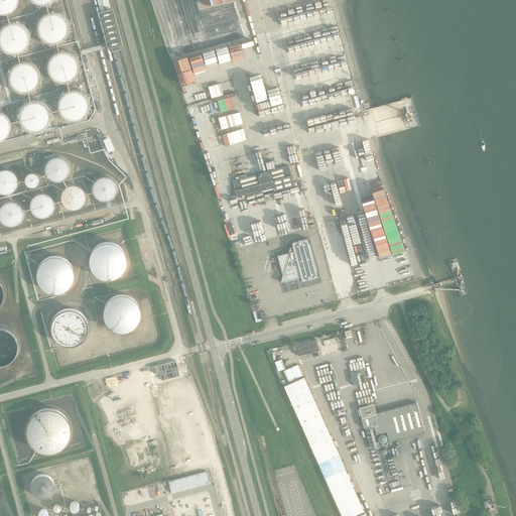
[(19,0),(0,0),(0,12),(1,13),(4,13),(7,13),(10,12),(12,11),(15,9),(17,6),(18,4),(19,1),(19,0)]
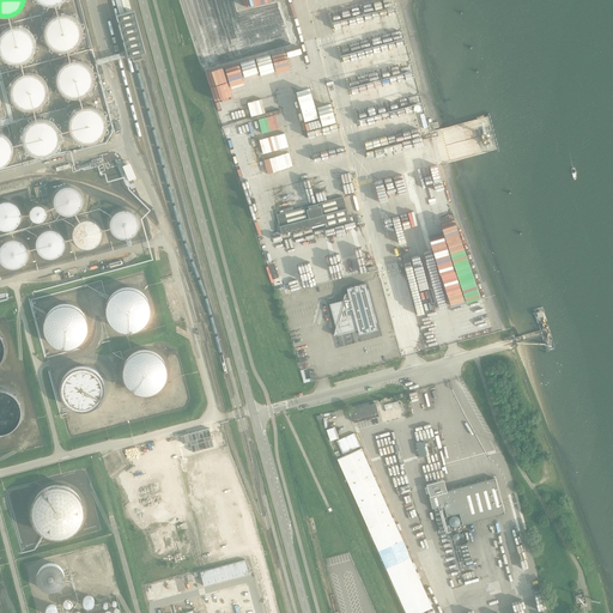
[(115,0),(119,14),(116,14),(128,56),(132,56),(133,60),(137,60),(141,58),(143,58),(141,53),(144,53),(145,53),(134,10),(132,11),(128,0),(115,0)]
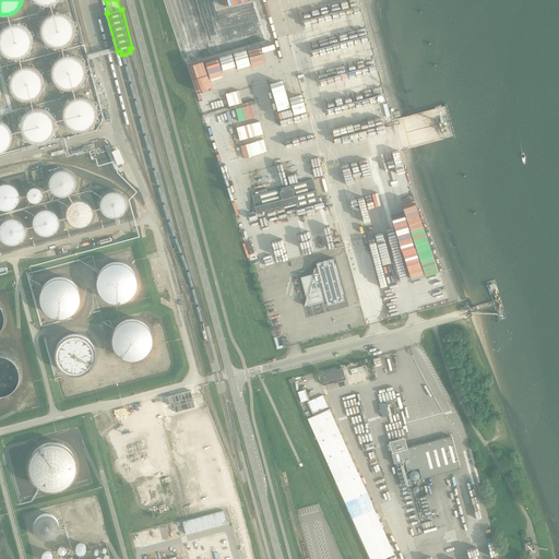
[(73,28),(73,25),(72,23),(71,20),(69,18),(68,16),(66,15),(63,13),(60,12),(57,12),(54,12),(51,13),(48,15),(46,16),(45,18),(44,20),(42,23),(40,26),(40,28),(40,32),(42,35),(44,38),(45,40),(47,42),(50,44),(52,45),(54,45),(57,45),(60,45),(62,44),(66,43),(68,40),(70,38),(72,35),(73,33),(73,28)]
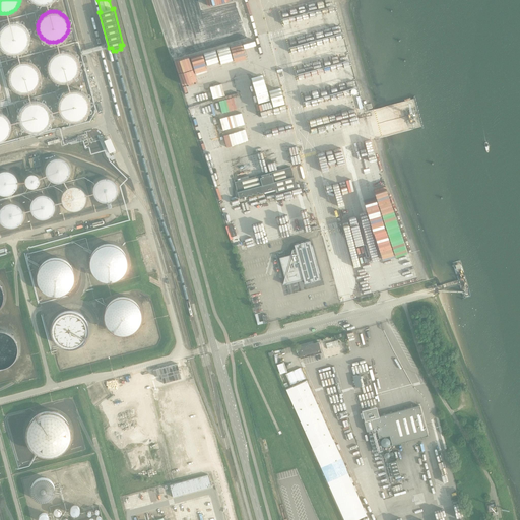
[(29,38),(29,35),(28,31),(27,28),(25,26),(23,24),(20,22),(18,22),(17,21),(14,21),(11,21),(8,22),(6,23),(3,25),(1,27),(0,29),(0,45),(0,46),(2,48),(5,50),(7,52),(9,52),(11,53),(13,53),(16,53),(20,52),(22,51),(24,49),(26,47),(28,44),(29,41),(29,38)]
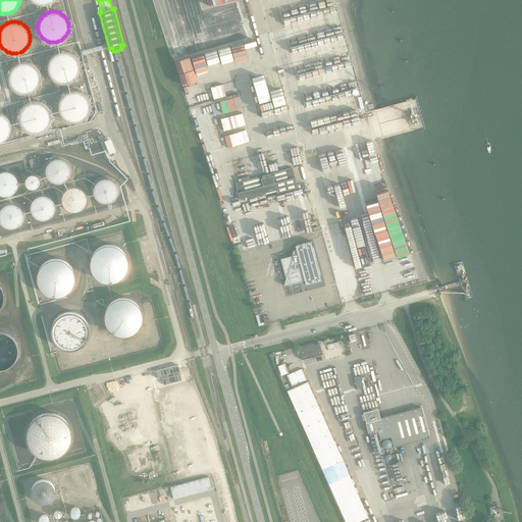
[(225,25),(229,46),(242,44),(238,23),(225,25)]
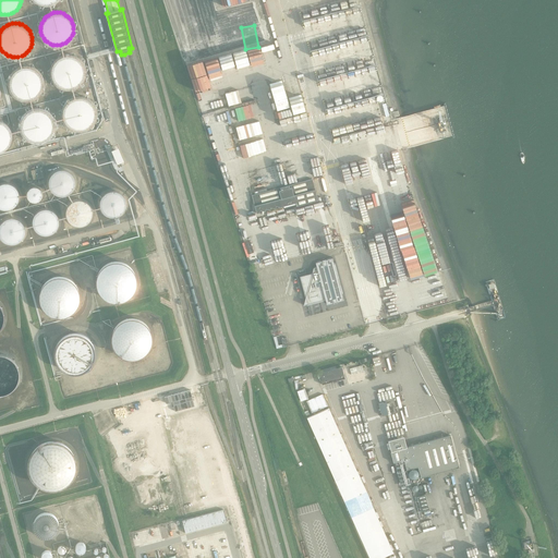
[(269,32),(257,36),(258,37),(263,36),(263,38),(265,37),(267,43),(273,41),(269,32)]
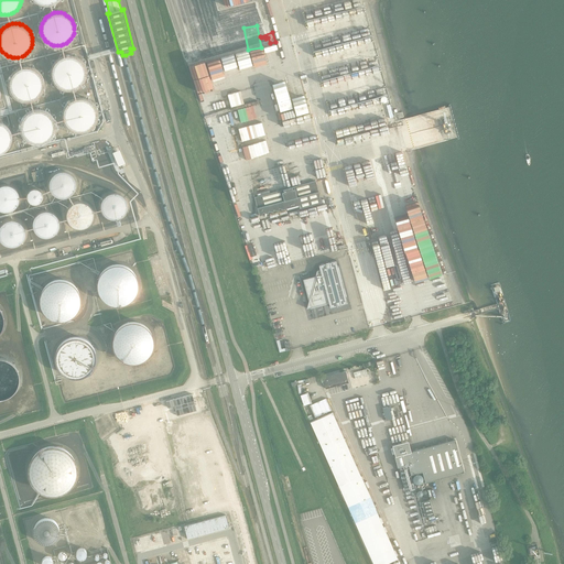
[(183,42),(186,55),(207,49),(205,42),(206,42),(204,36),(183,42)]
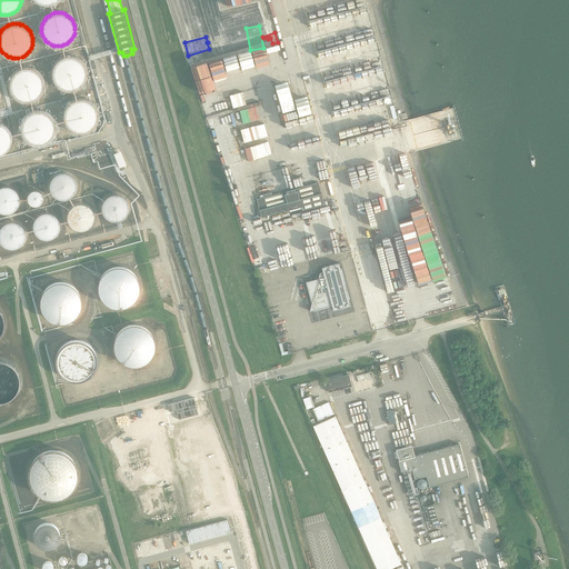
[(87,72),(87,69),(86,66),(85,63),(82,61),(81,60),(79,58),(76,56),(73,56),(69,55),(66,56),(62,57),(59,58),(57,60),(55,63),(52,66),(52,69),(51,72),(52,77),(52,79),(55,82),(57,85),(59,87),(62,89),(65,90),(66,90),(69,90),(72,90),(76,89),(78,88),(80,87),(81,86),(83,82),(86,79),(87,77),(87,72)]
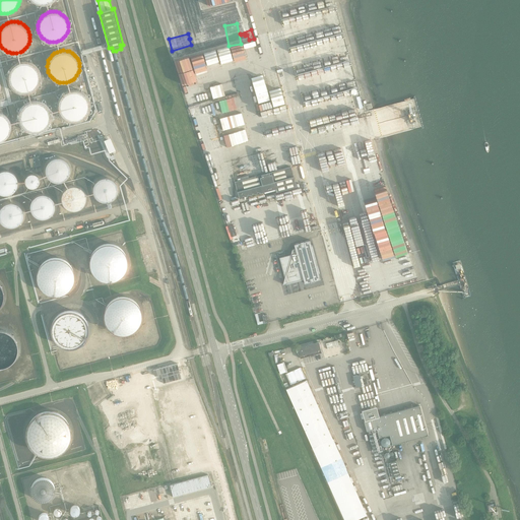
[(175,59),(182,84),(204,78),(201,65),(202,64),(199,52),(175,59)]
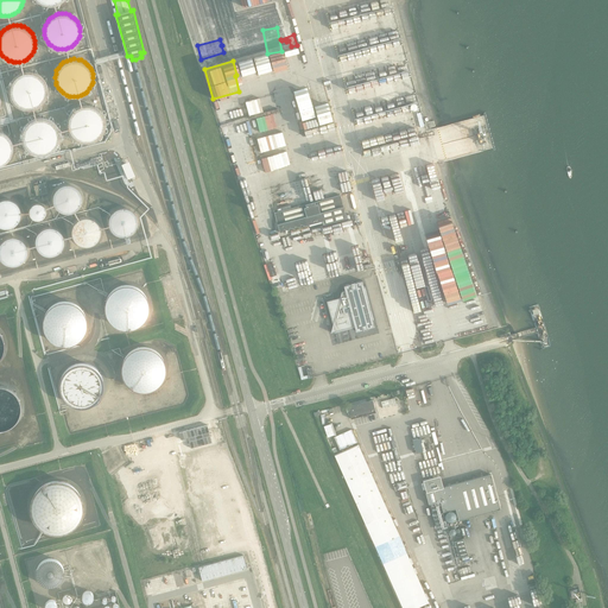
[(46,90),(46,86),(45,83),(45,81),(44,80),(42,77),(38,75),(36,74),(33,73),(30,71),(26,71),(23,73),(19,74),(17,76),(14,80),(12,82),(11,86),(11,89),(11,93),(11,96),(13,99),(16,102),(18,105),(21,107),(24,108),(29,108),(32,108),(35,107),(36,107),(39,106),(42,103),(44,101),(45,97),(46,94),(46,90)]
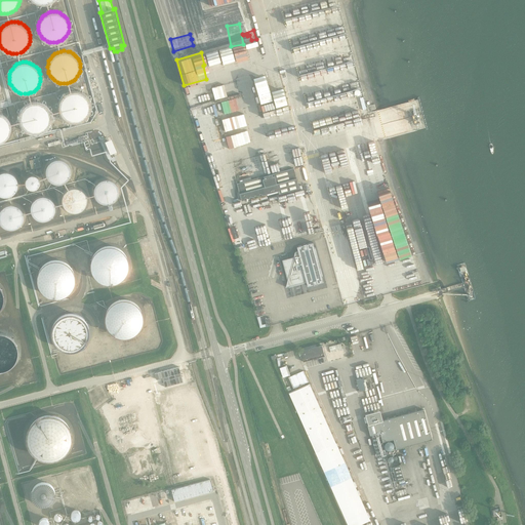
[(281,74),(269,77),(273,93),(284,90),(281,74)]
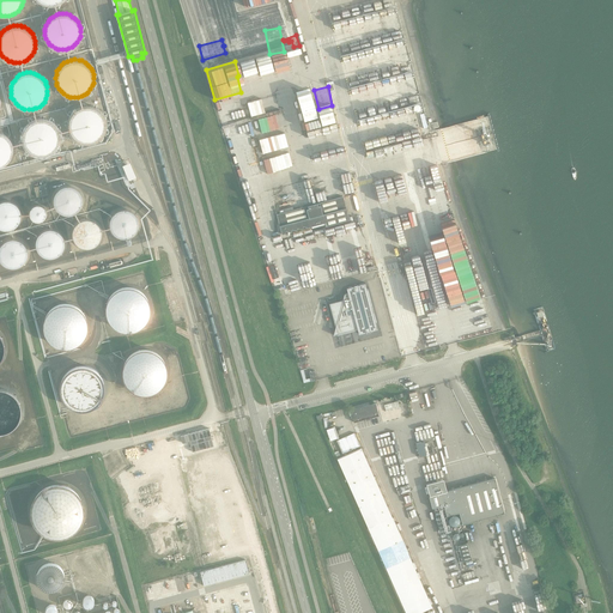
[(248,102),(252,119),(265,116),(263,113),(271,111),(267,97),(248,102)]
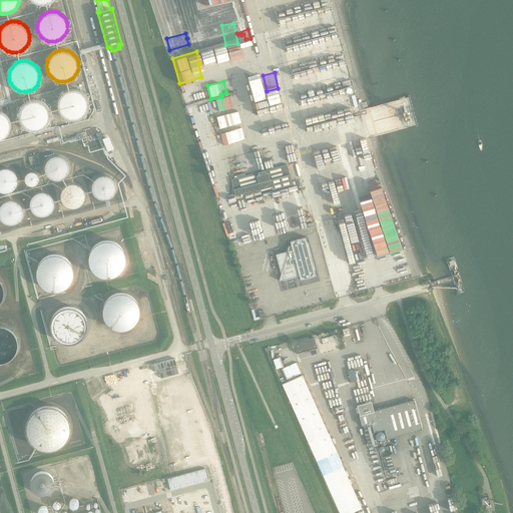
[(88,103),(87,100),(87,97),(85,95),(83,92),(81,91),(79,89),(75,88),(73,88),(70,88),(66,89),(64,91),(62,92),(60,94),(58,97),(58,100),(57,103),(57,106),(58,108),(59,111),(61,113),(63,115),(66,117),(68,118),(70,118),(72,118),(75,118),(78,118),(81,116),(83,114),(85,112),(86,109),(87,107),(88,103)]
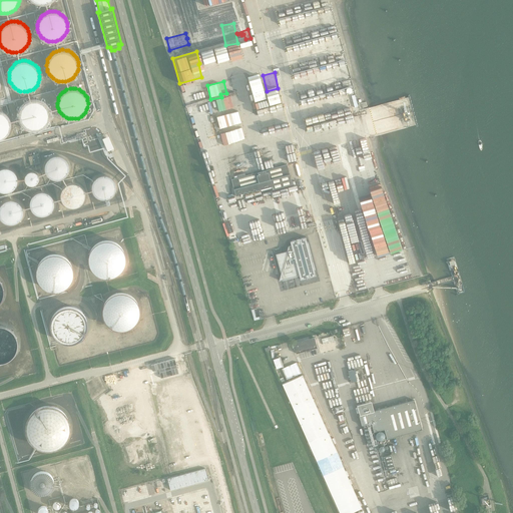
[(50,115),(50,114),(50,112),(49,109),(47,106),(46,103),(43,102),(41,100),(39,99),(37,99),(35,99),(32,99),(28,100),(26,101),(23,103),(22,104),(21,106),(20,109),(19,111),(19,114),(19,117),(20,120),(21,123),(23,125),(25,127),(28,129),(29,129),(31,130),(34,130),(37,130),(40,129),(43,128),(45,126),(47,123),(49,121),(50,118),(50,115)]
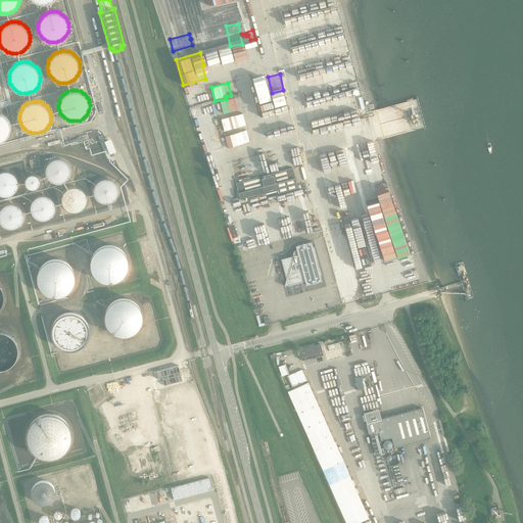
[(11,128),(11,127),(11,124),(10,122),(9,119),(7,116),(4,113),(2,112),(0,111),(0,141),(2,141),(4,140),(6,138),(8,136),(10,133),(11,130),(11,128)]
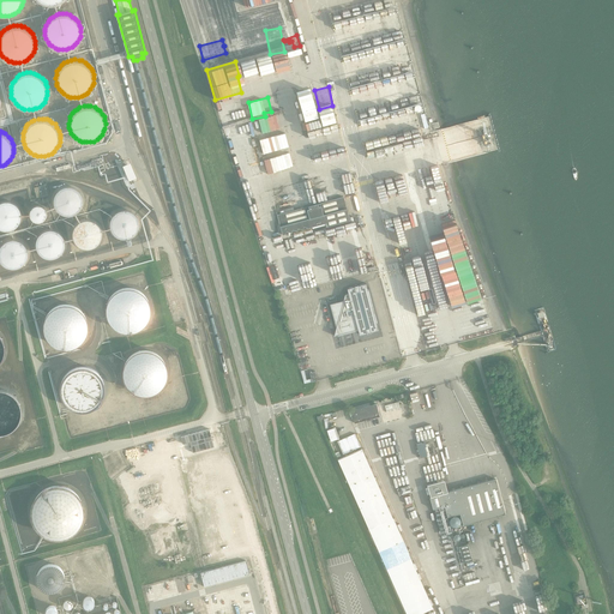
[(118,150),(103,156),(107,168),(118,164),(116,160),(120,158),(118,150)]
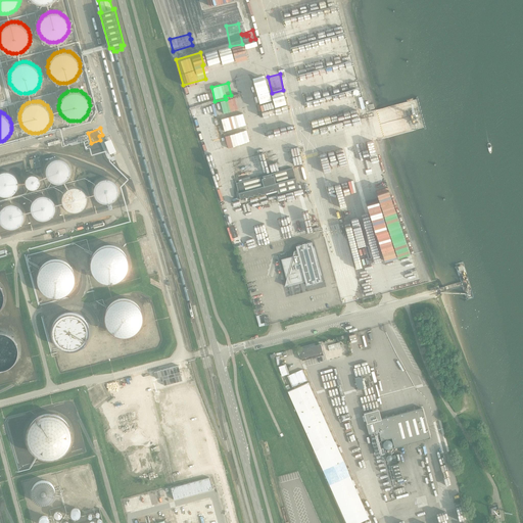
[(116,152),(112,138),(105,140),(109,154),(116,152)]
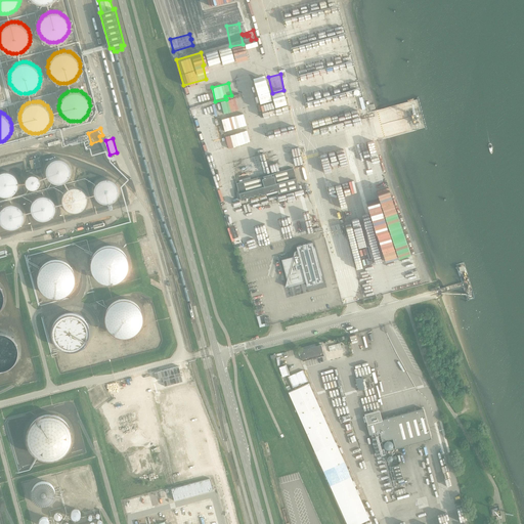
[(38,158),(29,161),(31,169),(40,166),(38,158)]
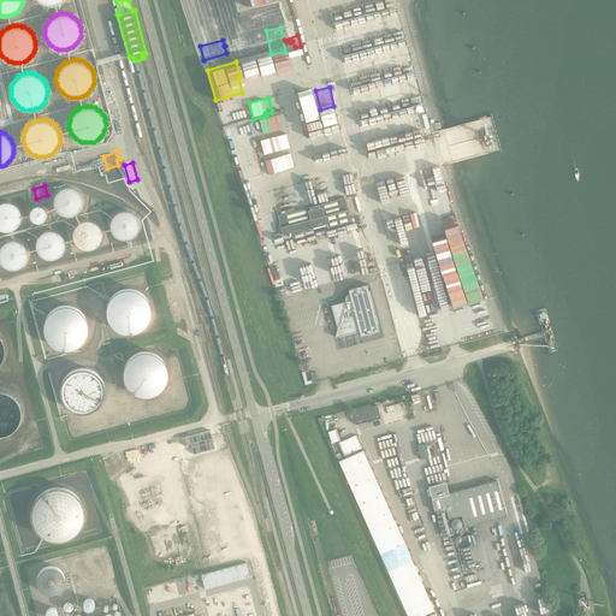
[(82,202),(82,200),(82,197),(81,195),(80,193),(78,190),(76,188),(73,187),(71,185),(67,185),(65,185),(63,187),(60,188),(58,189),(55,191),(54,194),(53,196),(53,200),(53,202),(53,205),(54,207),(57,209),(58,212),(60,213),(63,214),(66,215),(69,215),(71,214),(75,213),(77,212),(78,211),(81,208),(82,206),(82,202)]
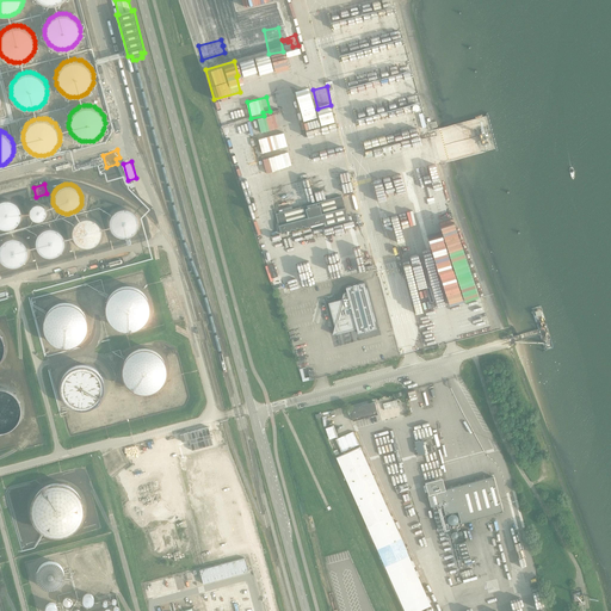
[(341,196),(276,214),(281,234),(284,233),(285,230),(287,223),(304,218),(307,227),(323,222),(325,226),(349,220),(341,196)]
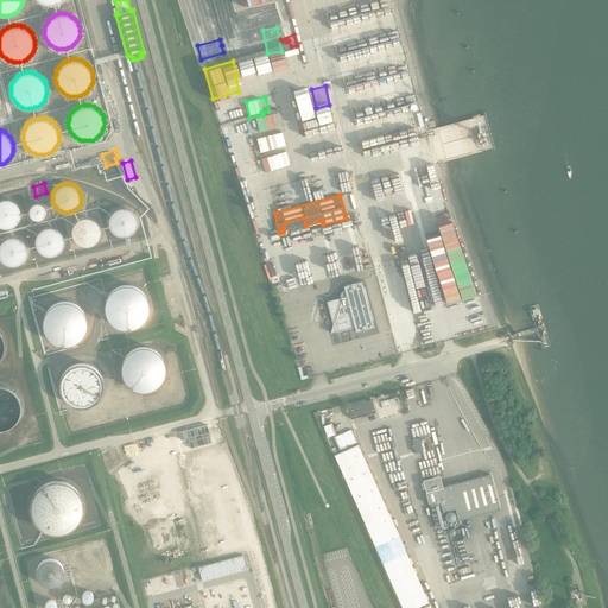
[(21,215),(21,213),(21,210),(20,207),(19,204),(18,202),(16,201),(13,200),(11,198),(7,198),(5,198),(1,198),(0,198),(0,226),(2,227),(5,228),(7,228),(11,227),(13,227),(16,225),(18,223),(19,221),(20,219),(21,215)]
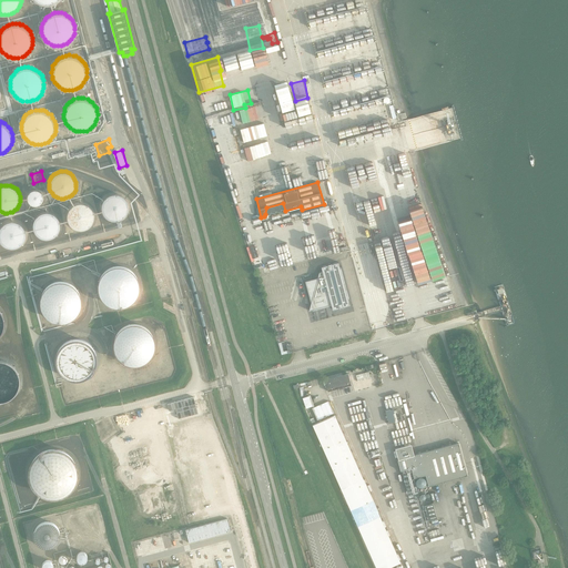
[(43,199),(43,198),(43,196),(42,194),(42,193),(41,192),(40,191),(39,190),(37,190),(36,190),(33,190),(32,190),(31,191),(30,191),(29,192),(28,194),(27,195),(27,196),(27,199),(27,200),(28,202),(29,203),(30,204),(31,205),(32,205),(33,205),(36,206),(37,205),(39,205),(40,204),(41,203),(42,202),(42,201),(43,199)]
